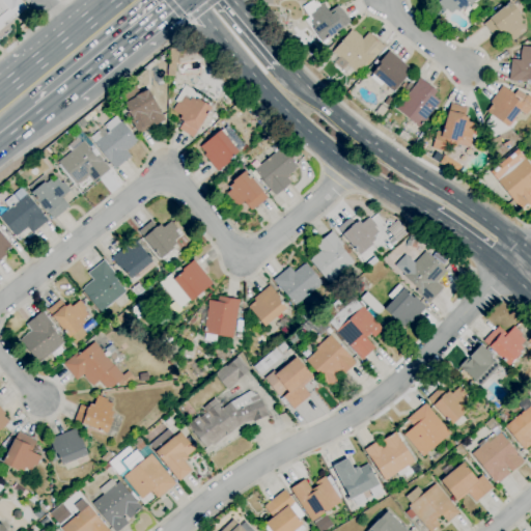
[(0,30),(0,0),(20,0),(27,8),(18,16),(19,17),(5,27),(5,26),(0,30)]
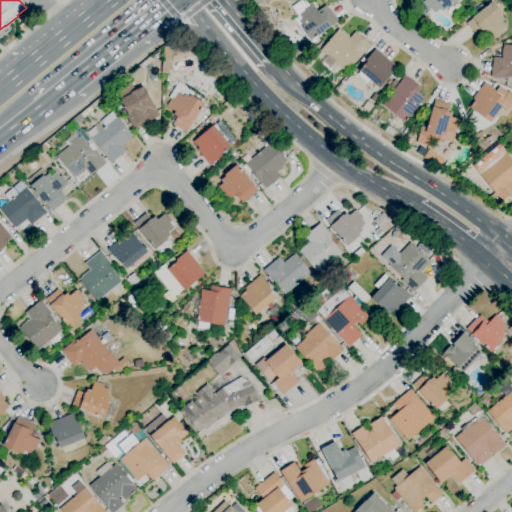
[(310,41),(309,39),(308,40),(297,25),(298,25),(294,20),(298,16),(292,7),(301,0),(305,0),(309,5),(312,3),(318,12),(326,6),(337,22),(310,41)]
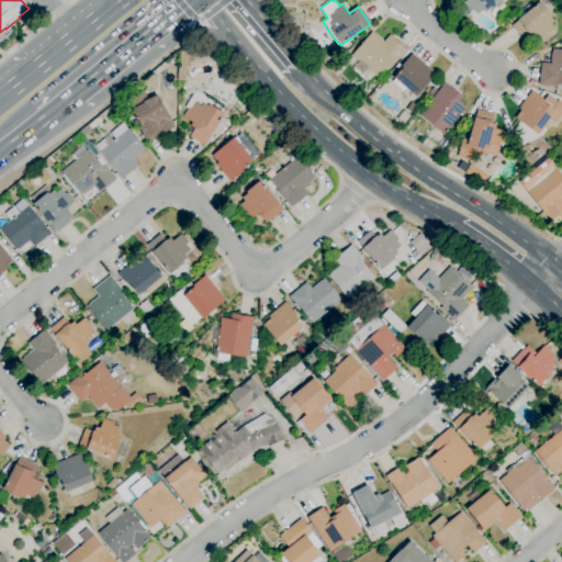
[(478,14),(473,9),(471,11),(463,2),(465,0),(505,0),(491,11),(490,10),(485,13),(483,10),(478,14)]
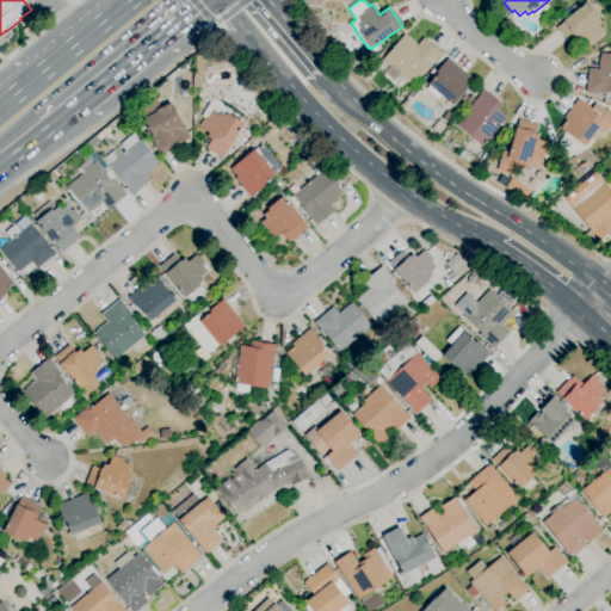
[(588,45),(582,38),(579,42),(576,38),(569,44),(556,29),(563,23),(563,22),(587,2),(599,18),(598,19),(602,24),(599,26),(604,32),(588,45)]
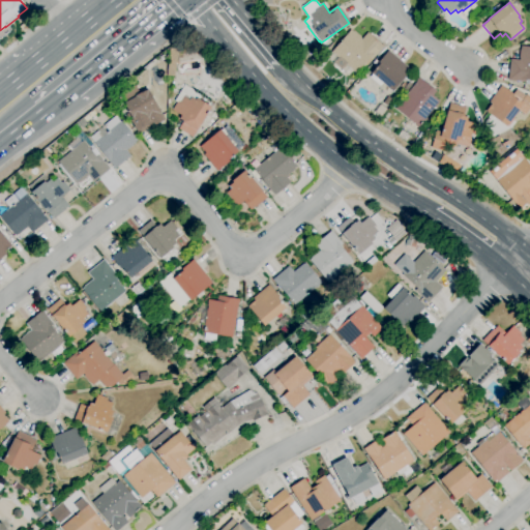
[(24,32),(20,27),(28,21),(32,25),(24,32)]
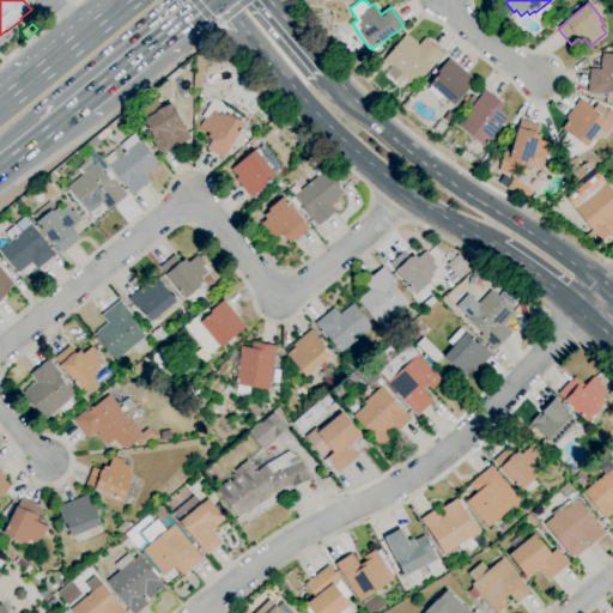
[(414,87),(402,76),(396,83),(386,74),(392,67),(383,60),(406,35),(408,37),(417,44),(418,46),(425,38),(443,54),(414,87)]
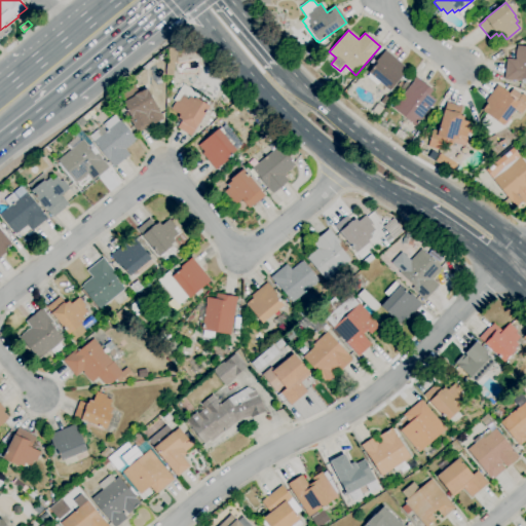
[(522,82),(503,80),(506,59),(515,60),(517,45),(525,45),(525,79),(522,79),(522,82)]
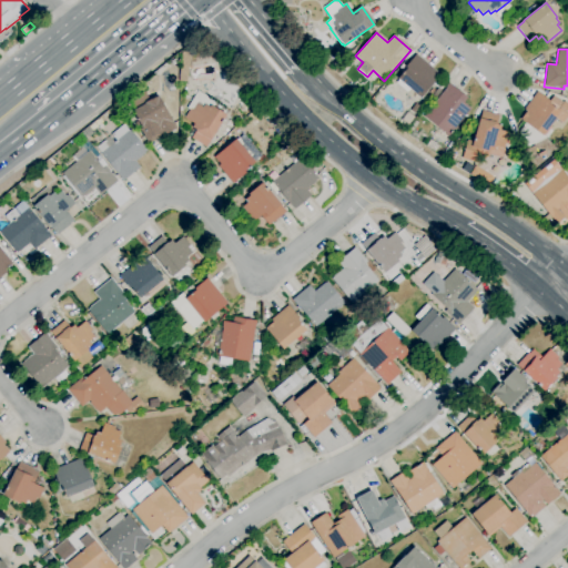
[(186,82),(179,82),(182,52),(189,53),(186,82)]
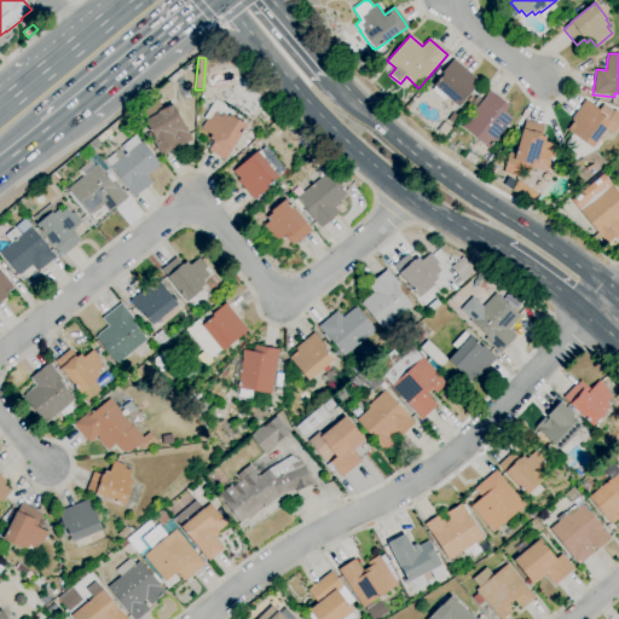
[(464,108),(461,104),(458,108),(446,98),(444,100),(432,91),(434,88),(433,86),(444,74),(443,73),(453,59),(480,82),(475,88),(480,92),(476,97),(472,92),(469,94),(473,98),(464,108)]
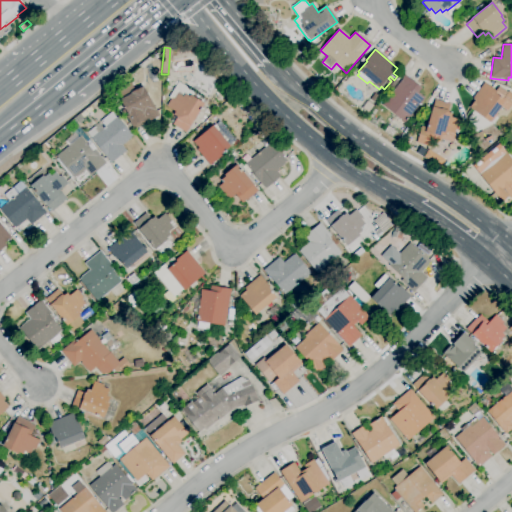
[(404,123),(382,105),(402,80),(401,79),(404,75),(421,89),(418,93),(424,98),(404,123)]
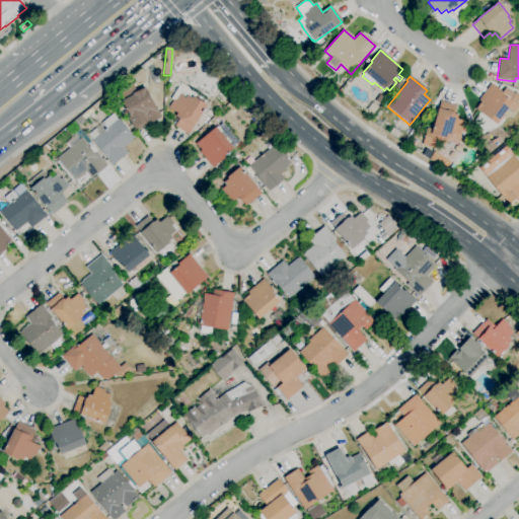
[(136,91),(131,83),(115,92),(120,100),(136,91)]
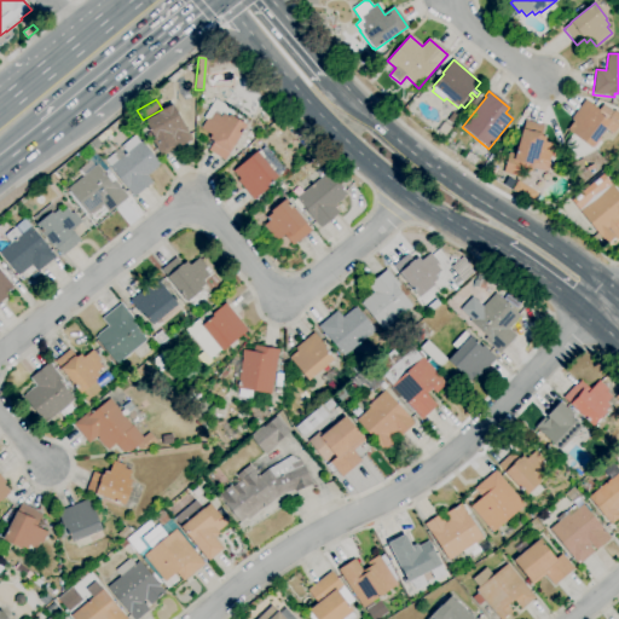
[(225,161),(208,151),(214,143),(208,139),(212,136),(201,129),(207,120),(204,119),(215,99),(235,113),(232,116),(247,126),(225,161)]
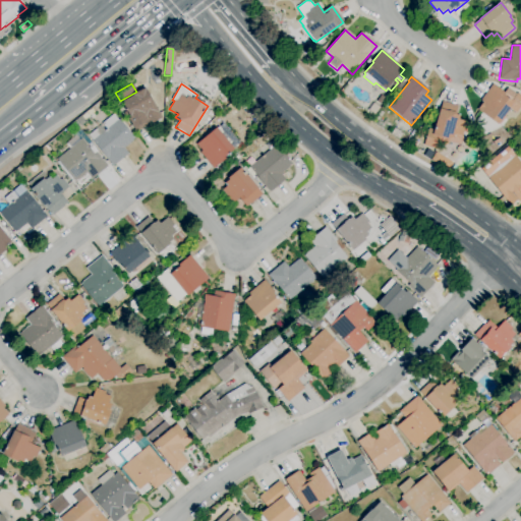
[(498,125),(477,110),(483,102),(481,101),(493,84),(504,94),(508,88),(517,95),(518,93),(520,95),(520,106),(516,113),(510,109),(504,116),(506,117),(500,125),(499,124),(498,125)]
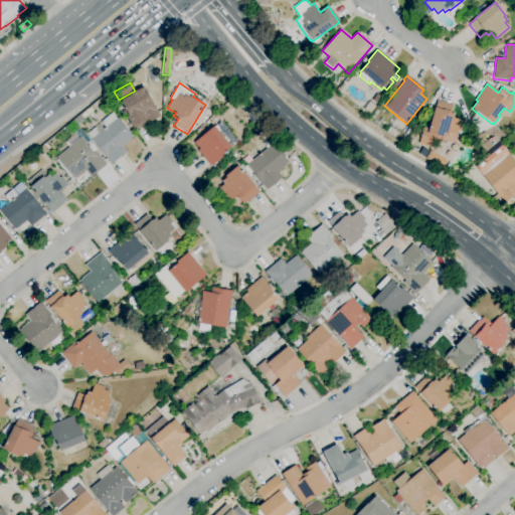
[(135,131),(128,118),(129,117),(120,101),(132,95),(144,88),(160,117),(135,131)]
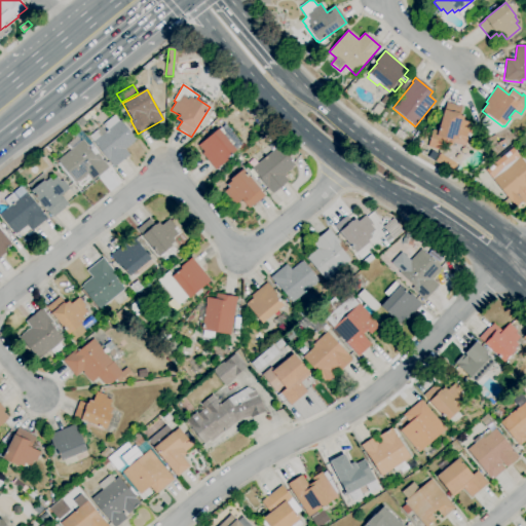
[(245,112),(236,102),(241,98),(251,107),(245,112)]
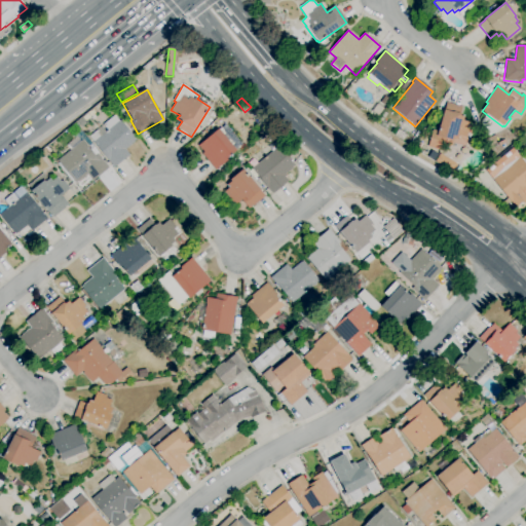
[(443,152),(428,148),(434,130),(438,132),(444,110),(445,110),(447,103),(462,107),(460,116),(464,117),(463,120),(473,123),(470,134),(468,134),(465,146),(453,143),(452,145),(448,147),(444,146),(443,152)]
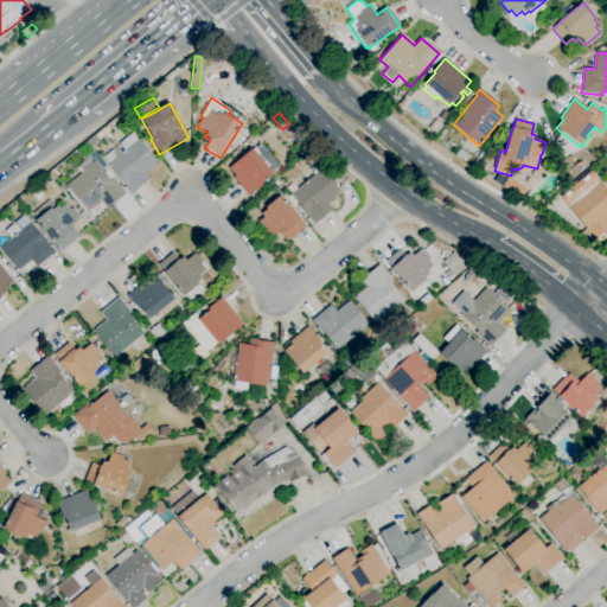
[(132,193),(108,164),(103,158),(132,134),(136,140),(139,139),(158,161),(154,164),(155,165),(145,173),(149,179),(132,193)]
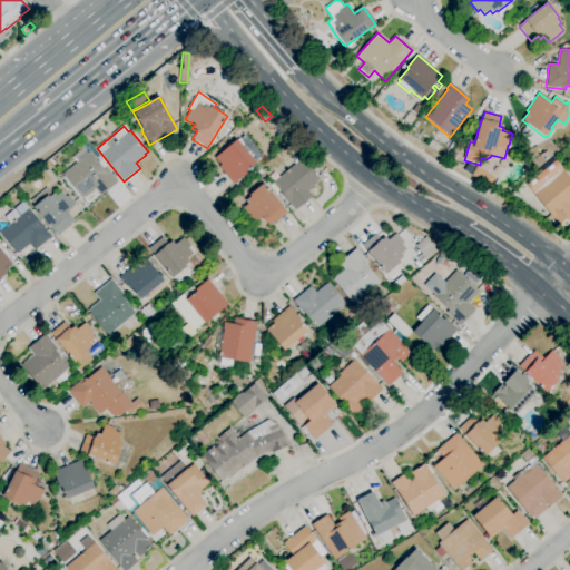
[(88,137),(84,131),(88,128),(92,134),(88,137)]
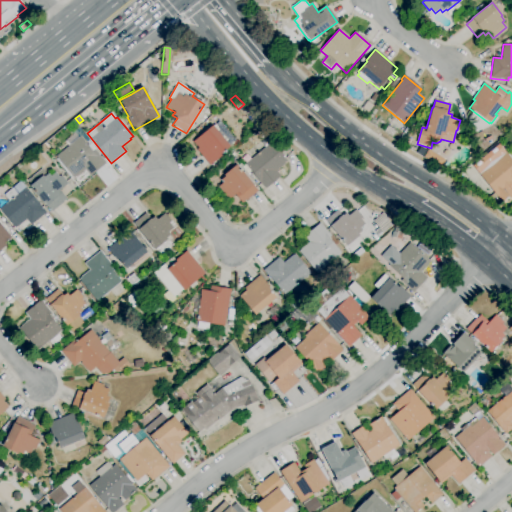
[(209,166),(196,150),(198,149),(193,142),(212,126),(213,127),(219,122),(235,140),(231,144),(231,145),(221,154),(222,155),(209,166)]
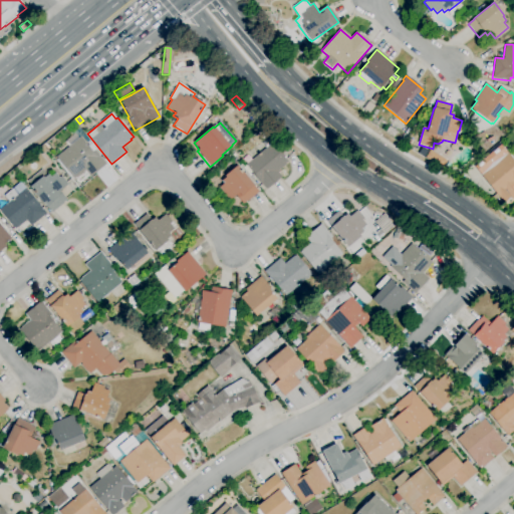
[(74,180),(72,177),(70,178),(55,160),(57,159),(56,158),(69,147),(65,143),(66,142),(66,141),(73,136),(71,133),(78,126),(84,135),(81,137),(89,147),(92,144),(97,150),(95,151),(106,164),(90,178),(85,171),(74,180)]
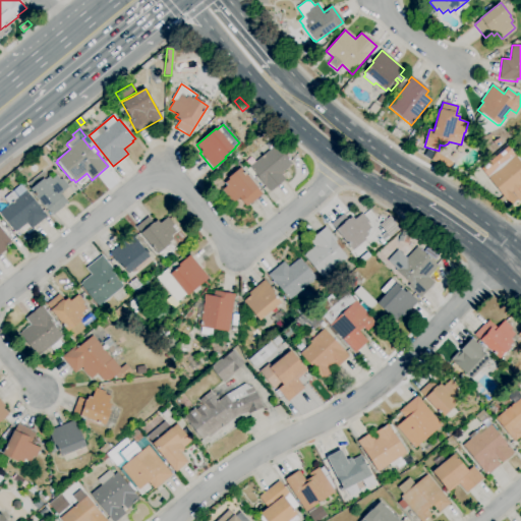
[(270,139),(265,133),(269,129),(275,135),(270,139)]
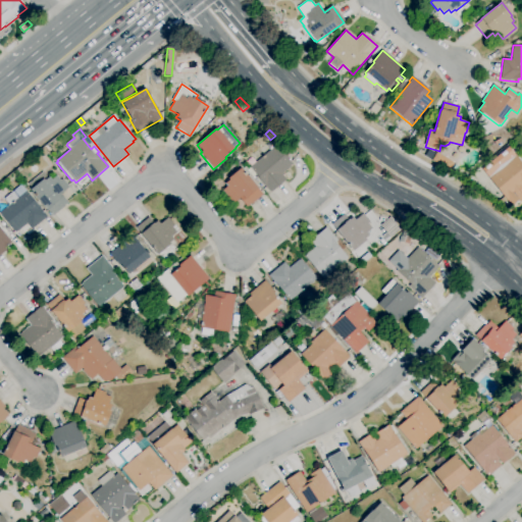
[(261,146),(256,141),(263,136),(267,141),(261,146)]
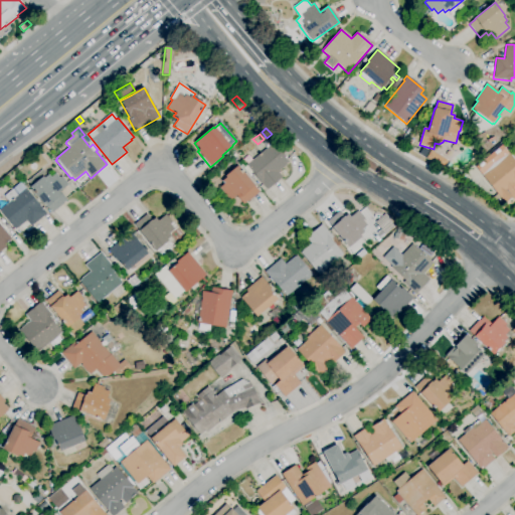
[(267,190),(246,165),(273,144),(289,162),(286,164),(287,165),(278,172),(283,177),(267,190)]
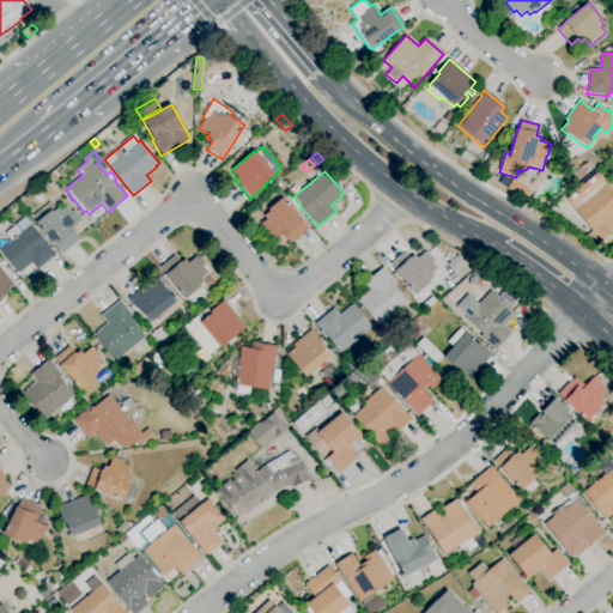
[(601,241),(566,199),(598,173),(612,192),(612,238),(612,240),(610,235),(601,241)]
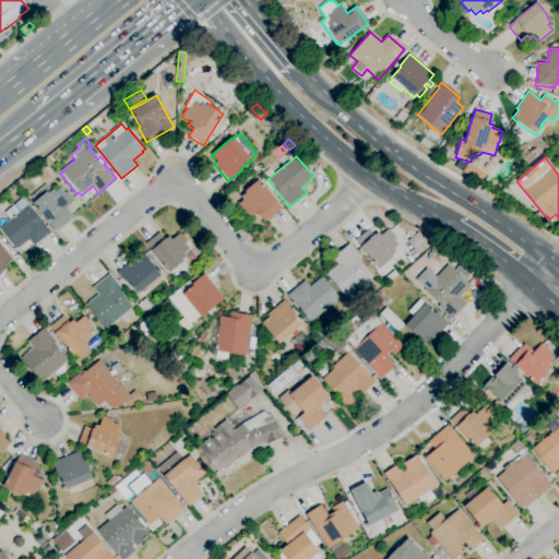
[(45,168),(42,164),(47,158),(51,164),(45,168)]
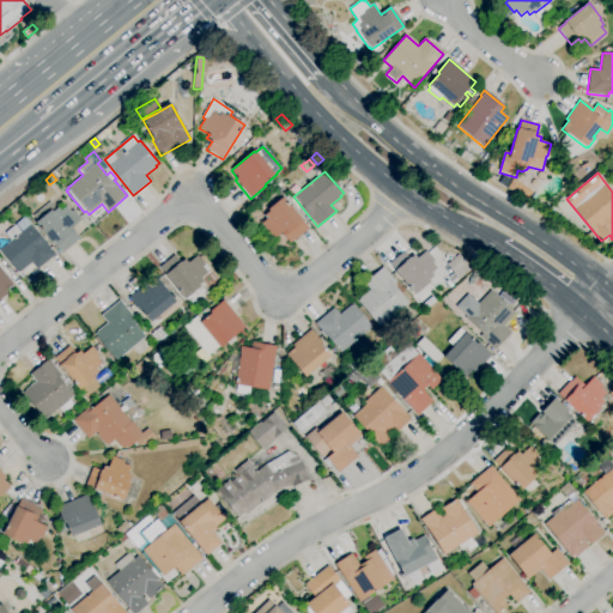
[(290,243),(281,234),(272,242),(263,232),(267,230),(261,224),(267,219),(265,216),(271,212),(268,210),(283,198),(309,229),(295,241),(295,240),(290,243)]
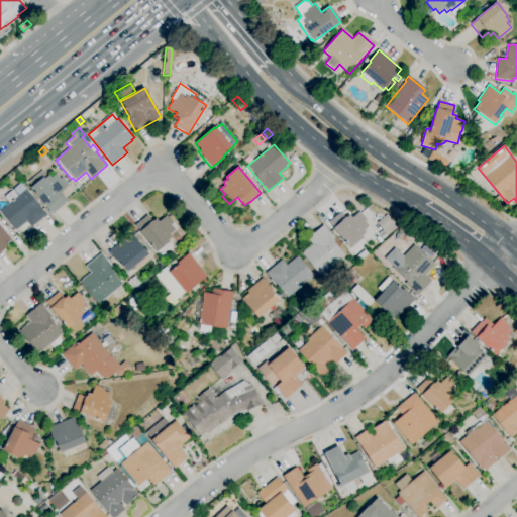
[(53,214),(46,208),(30,189),(31,187),(27,183),(42,171),(47,178),(49,176),(50,178),(56,175),(60,180),(62,178),(69,186),(60,193),(68,202),(53,214)]
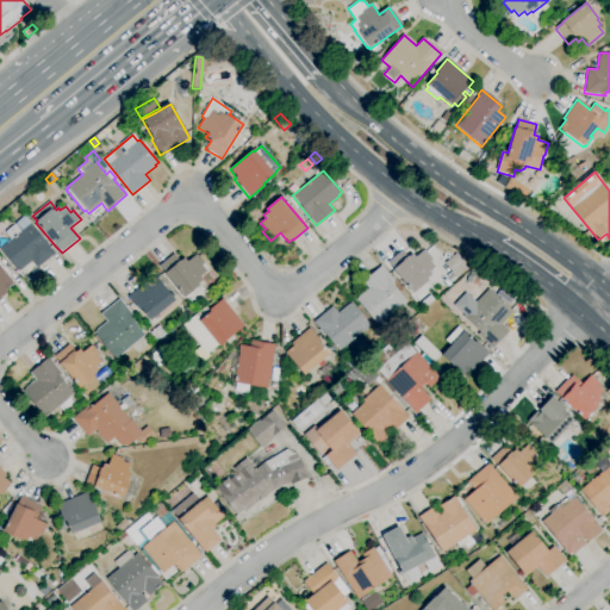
[(18,273),(0,250),(0,248),(20,232),(14,224),(24,216),(31,224),(55,254),(37,268),(32,262),(18,273)]
